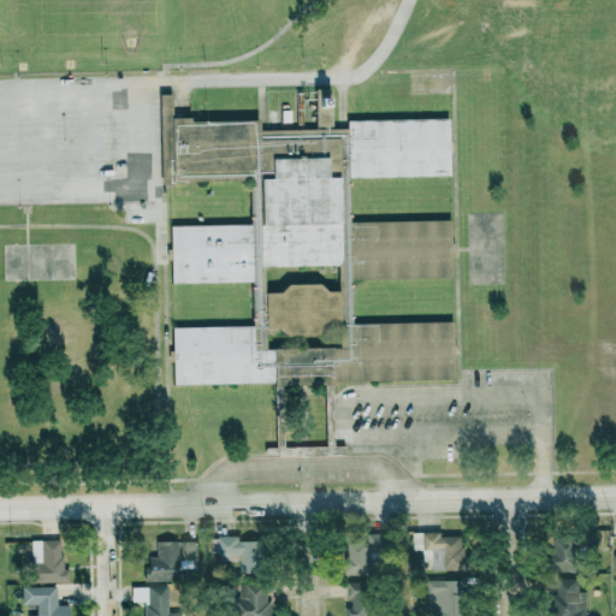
[(160,94),(163,184),(176,184),(175,176),(248,175),(249,223),(171,224),(173,283),(253,280),(253,326),(173,327),(175,385),(456,379),(455,321),(350,323),(350,280),(451,278),(450,221),(350,223),(349,177),(450,176),(449,119),(349,122),(349,126),(332,128),(331,89),(315,89),(317,128),(260,129),(260,118),(193,119),(193,114),(175,114),(173,93),(160,94)]
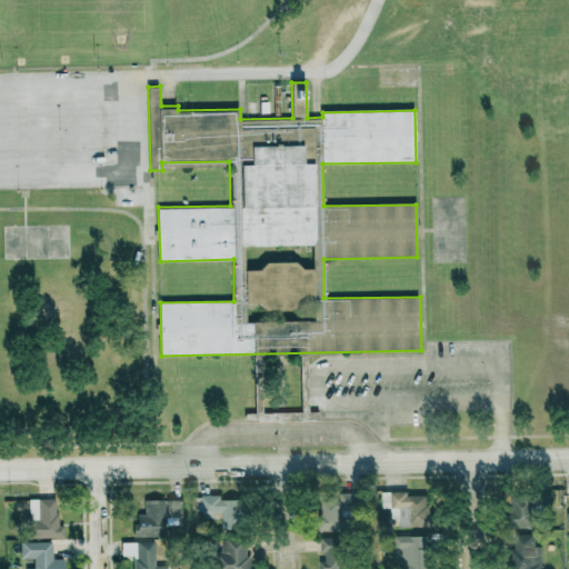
[(408,491),(381,492),(382,508),(388,508),(388,517),(380,517),(381,527),(430,526),(429,495),(408,496),(408,491)]
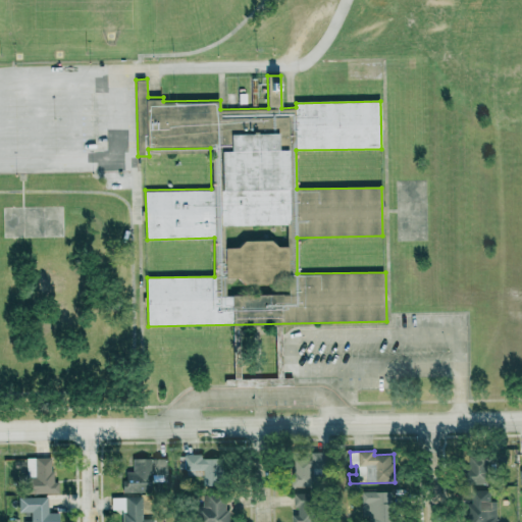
[(295,452),(295,487),(330,487),(330,452),(295,452)]
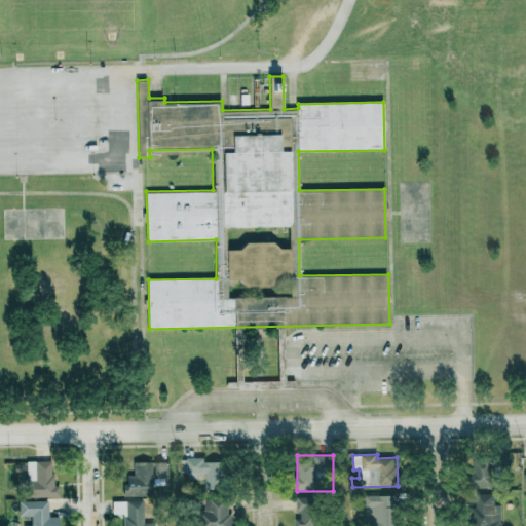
[(510,456),(471,456),(472,489),(495,488),(495,470),(510,470),(510,456)]
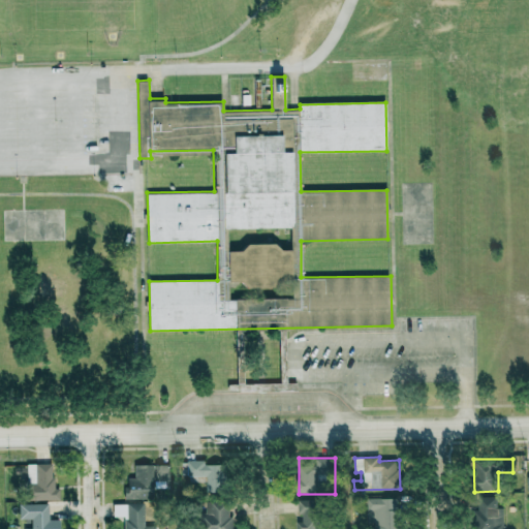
[(59,500),(60,489),(52,489),(52,464),(26,464),(25,500),(59,500)]
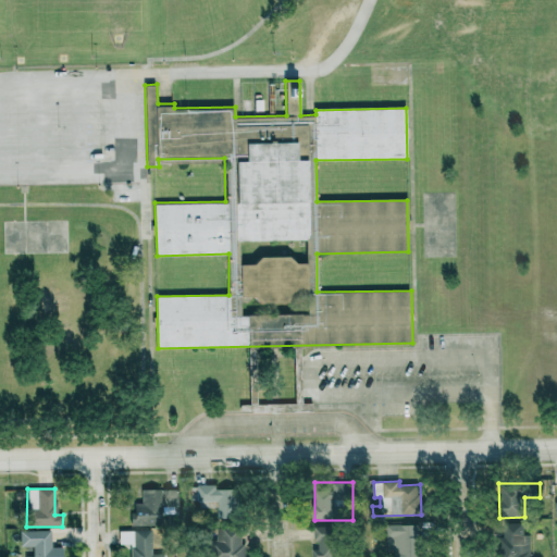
[(140,491),(141,503),(132,504),(133,525),(163,524),(162,507),(178,507),(178,490),(140,491)]
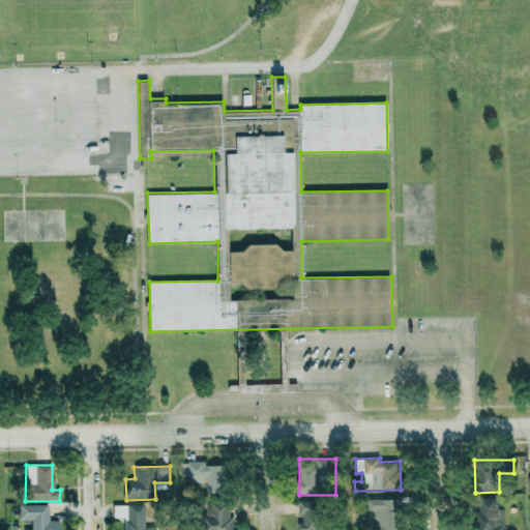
[(402,529),(401,498),(369,500),(369,511),(377,510),(377,529),(402,529)]
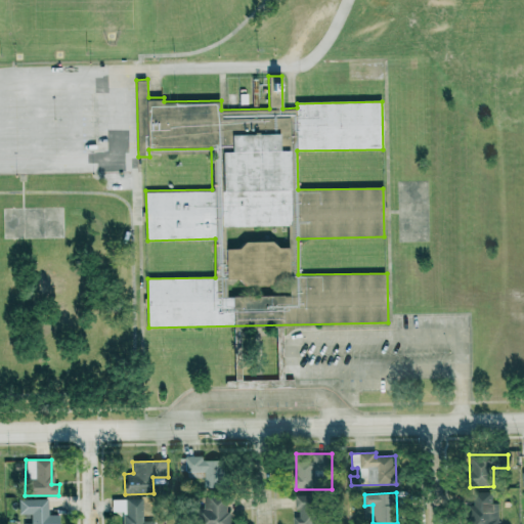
[(497,523),(497,504),(492,504),(491,492),(473,492),(474,505),(470,505),(470,523),(497,523)]
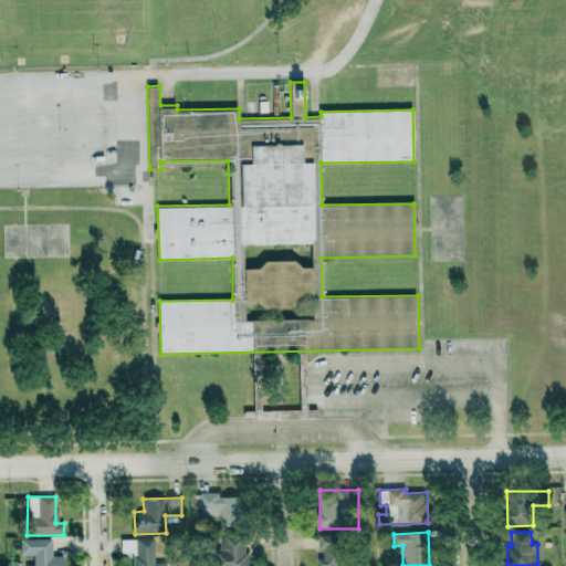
[(317,558),(316,565),(347,565),(347,534),(320,534),(321,558),(317,558)]
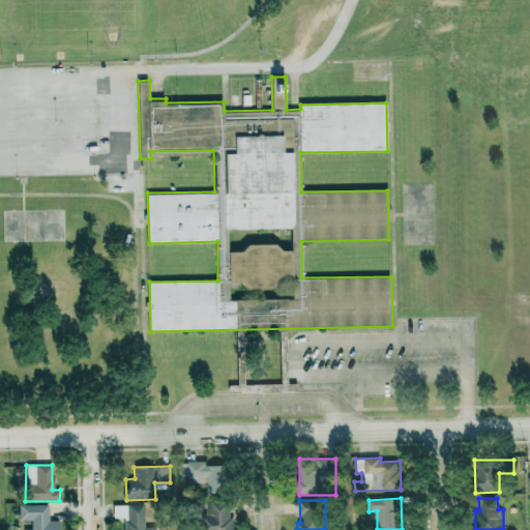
[(205,501),(204,529),(231,529),(232,502),(205,501)]
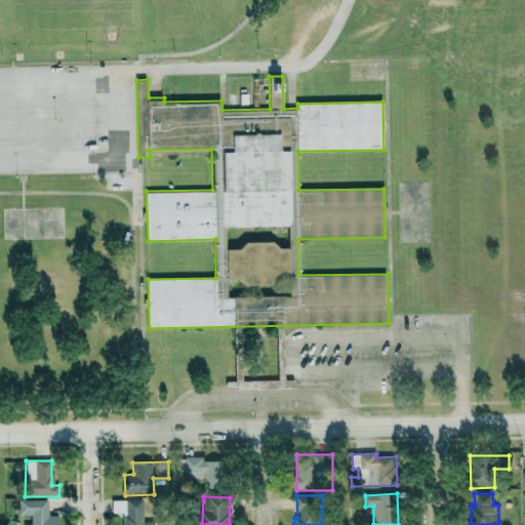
[(18,500),(18,515),(24,515),(23,524),(52,524),(52,499),(18,500)]
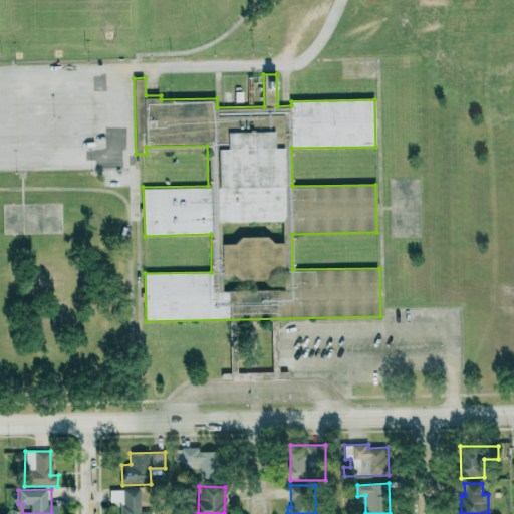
[(151,513),(151,511),(140,512),(140,489),(110,490),(110,503),(119,503),(119,513),(151,513)]
